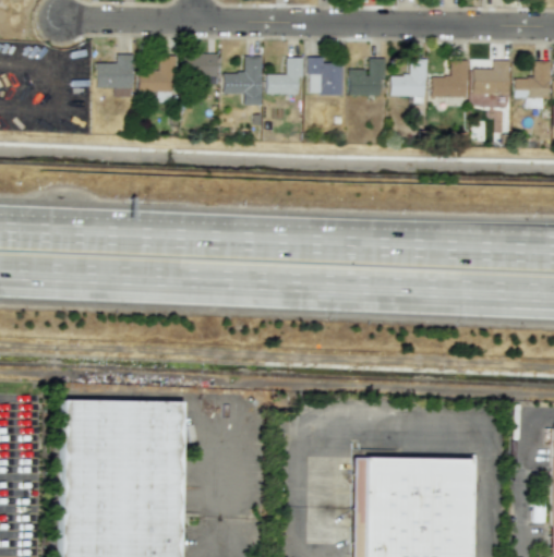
[(217,75),(218,52),(183,51),(183,73),(217,75)]
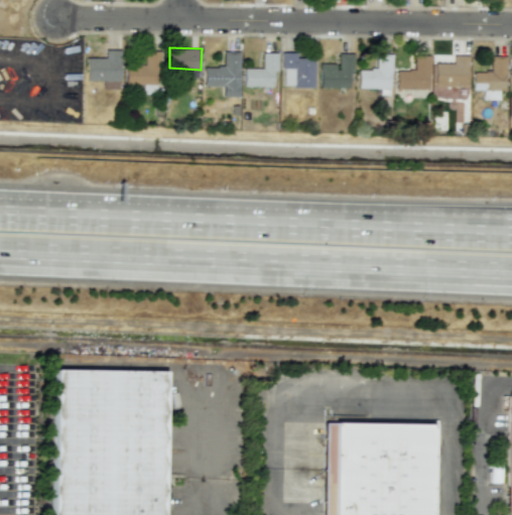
[(90,56),(89,79),(106,80),(105,88),(122,88),(123,49),(108,48),(108,57),(90,56)]
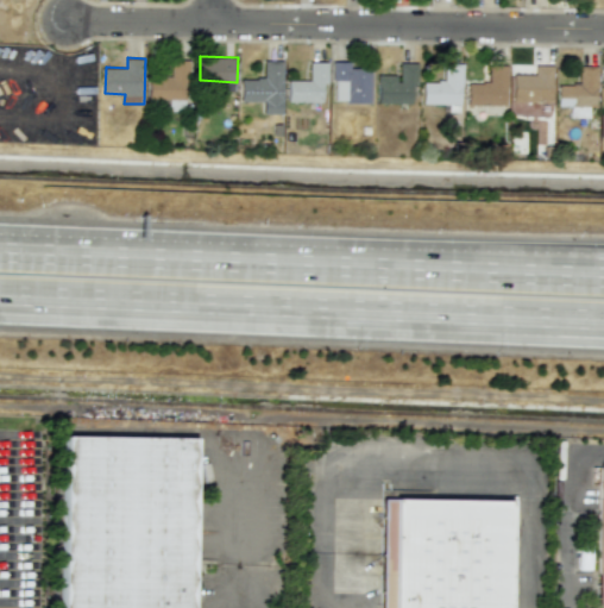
[(151,99),(171,99),(171,110),(190,110),(190,60),(174,60),(174,75),(151,75),(151,99)]
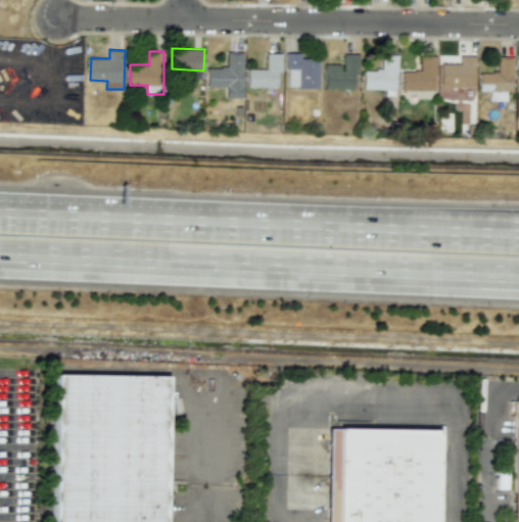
[(209,66),(209,86),(228,86),(228,96),(245,97),(245,51),(229,51),(229,66),(209,66)]
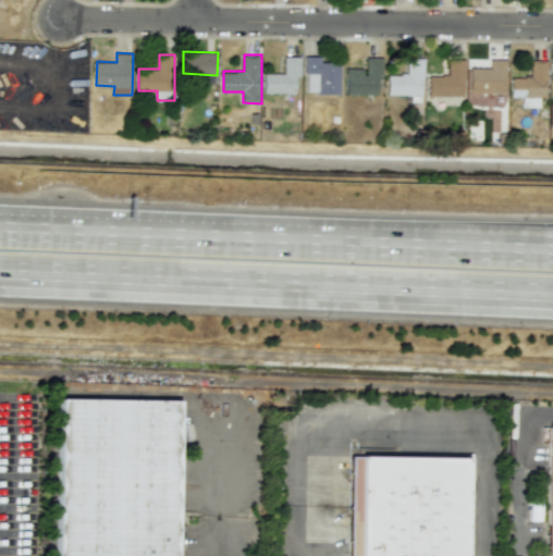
[(266,91),(299,93),(300,56),(286,56),(286,73),(267,73),(266,91)]
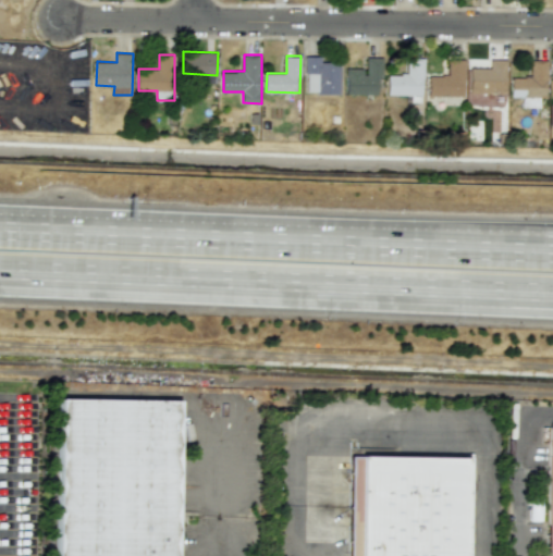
[(307,93),(342,93),(342,61),(322,61),(322,56),(308,56),(307,93)]
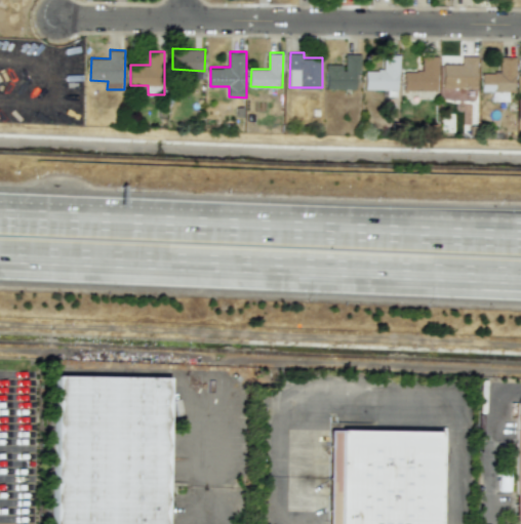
[(328,87),(360,88),(361,53),(347,53),(346,64),(328,64),(328,87)]
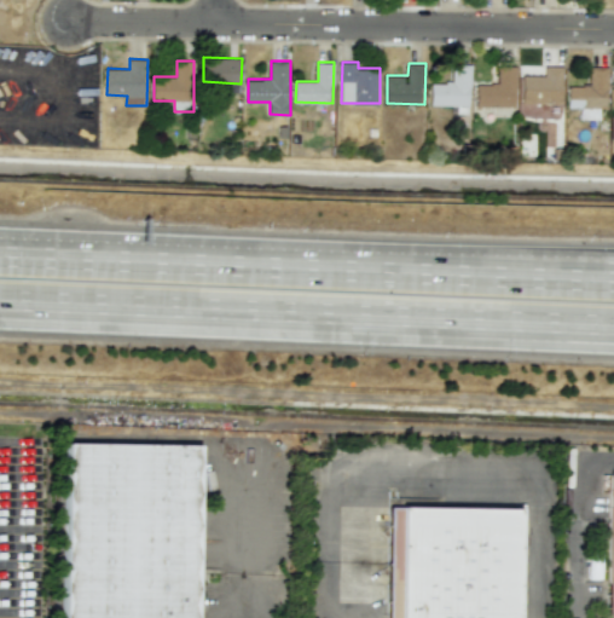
[(433,105),(471,107),(473,64),(455,64),(455,82),(433,81),(433,105)]
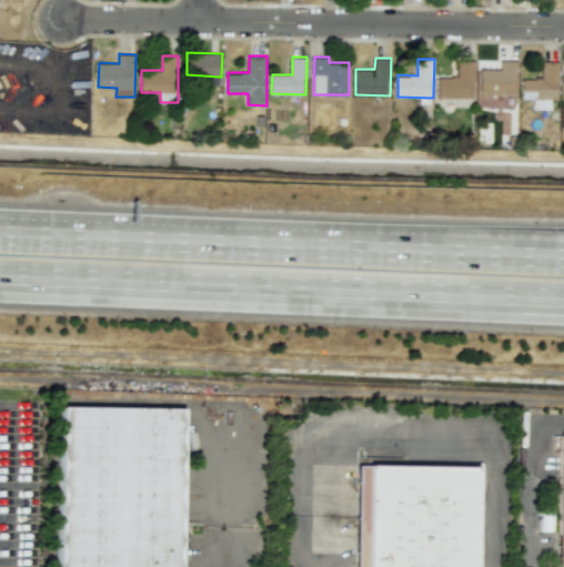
[(440,76),(440,97),(476,98),(476,60),(460,60),(460,76),(440,76)]
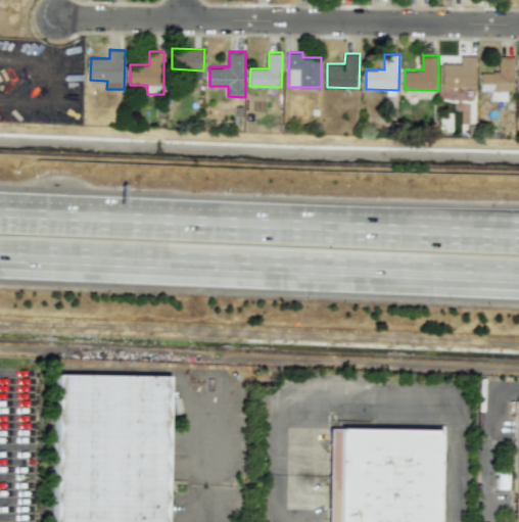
[(477,86),(477,55),(462,55),(463,63),(443,63),(443,87),(477,86)]
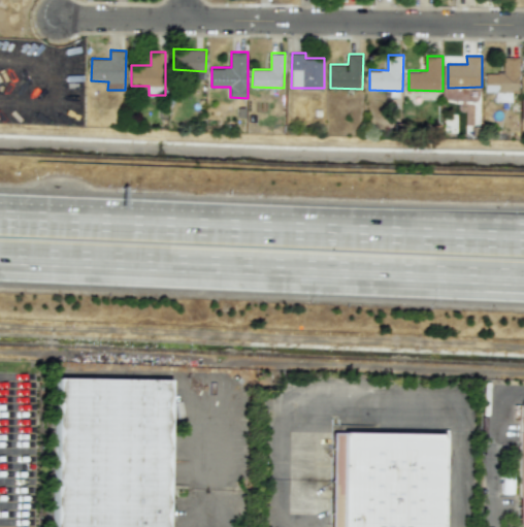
[(61,526),(175,526),(177,380),(63,377),(61,526)]
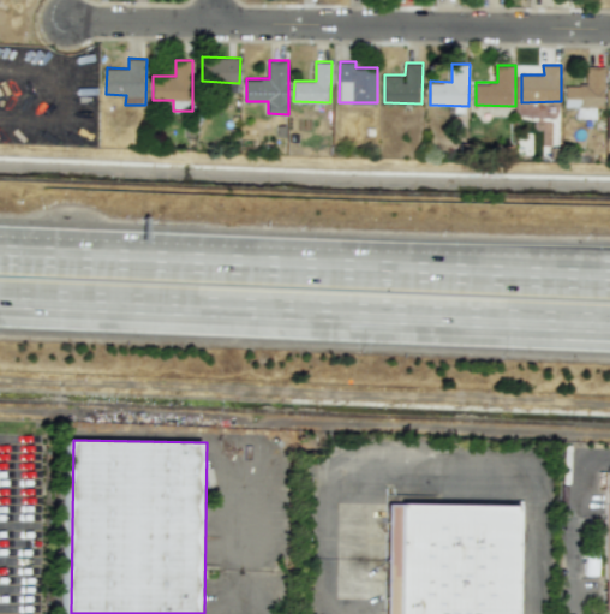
[(386,613),(516,613),(519,505),(388,502),(386,613)]
